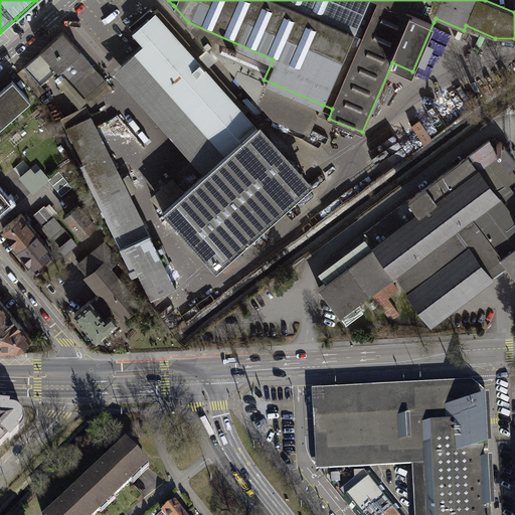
[(160,9),(156,13),(245,113),(248,110),(209,65),(215,60),(205,49),(200,54),(160,9)]
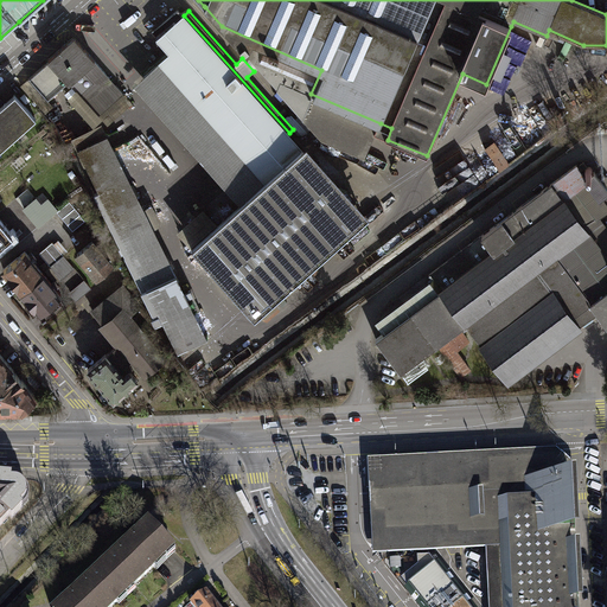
[(184,14),(181,14),(180,17),(176,12),(161,25),(166,29),(158,36),(158,38),(171,52),(262,157),(289,133),(184,16),(184,14)]
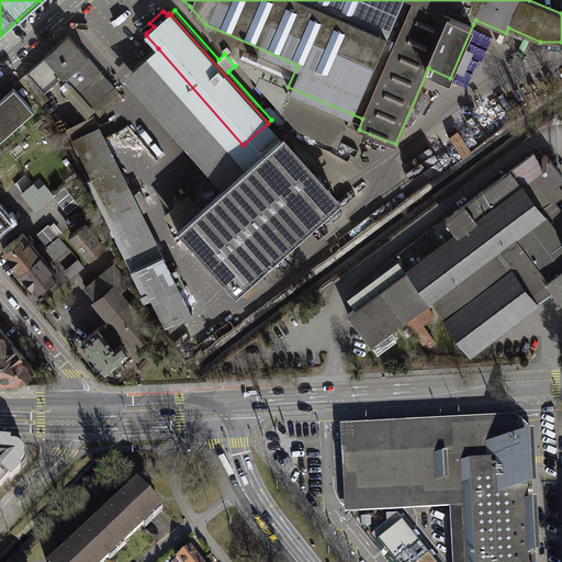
[(348,124),(359,130),(362,119),(352,114),(288,87),(298,65),(205,24),(298,128),(338,146),(348,124)]
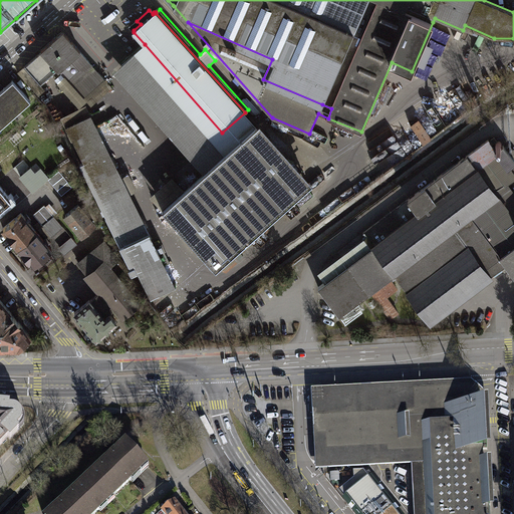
[(80,51),(62,31),(41,50),(42,51),(24,67),(40,85),(58,69),(59,70),(67,79),(68,79),(84,97),(105,78),(80,51)]
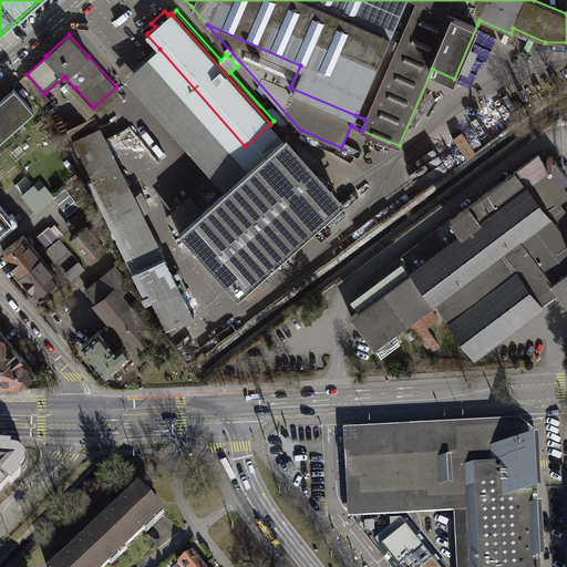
[(245,146),(160,49),(124,79),(225,189),(282,138),(270,124),(245,146)]
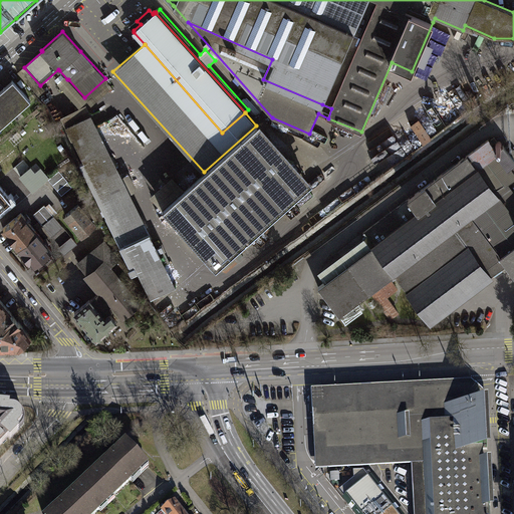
[(13,80),(0,91),(0,126),(30,100),(13,80)]
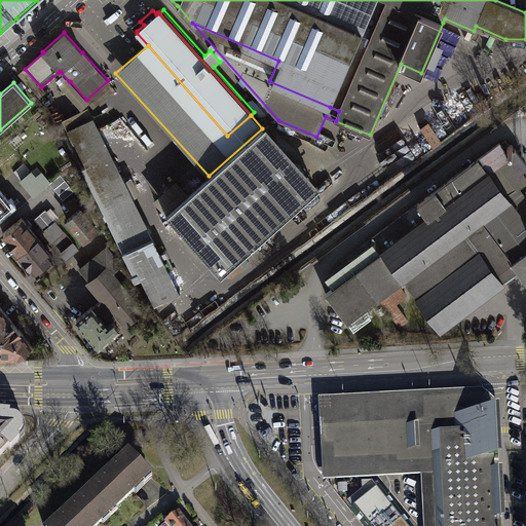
[(180,290),(94,116),(68,129),(154,302),(180,290)]
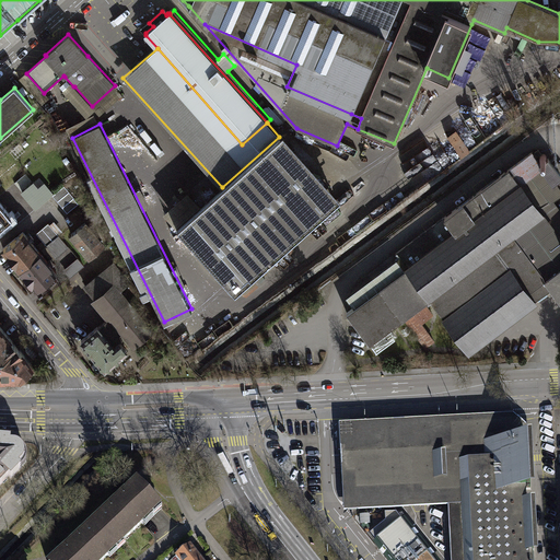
[(283,133),(279,137),(222,187),(176,228),(234,293),(341,198),(283,133)]
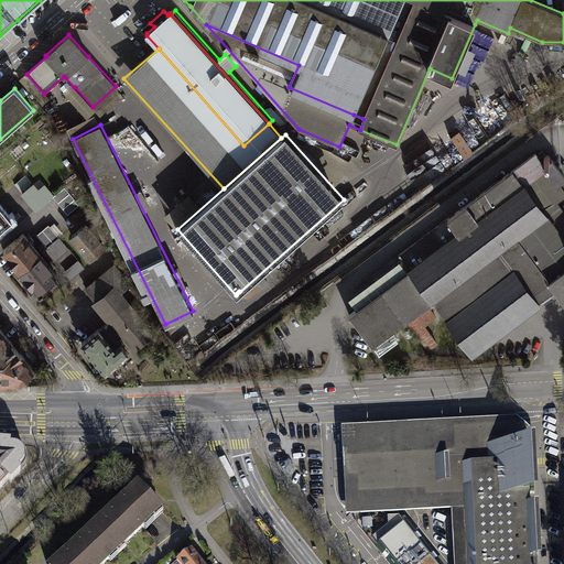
[(538,301),(555,289),(563,300),(563,213),(557,205),(563,201),(562,198),(563,195),(563,191),(559,184),(538,155),(535,153),(399,255),(403,260),(411,270),(349,315),(372,346),(407,320),(427,305),(434,300),(473,351),(539,303),(538,301)]
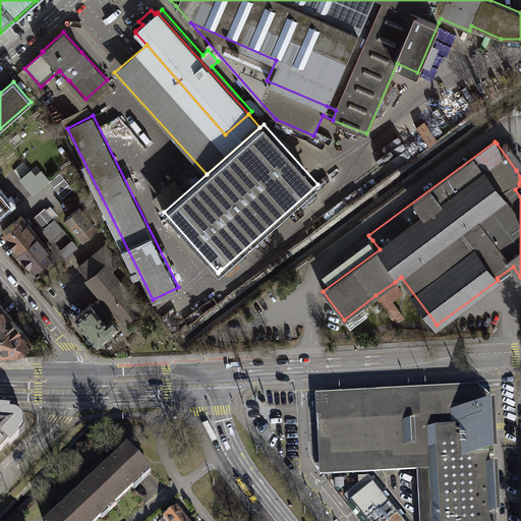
[(497,143),(516,170),(520,165),(520,162),(516,155),(511,149),(511,148),(509,148),(509,149),(508,150),(506,151),(504,150),(503,148),(502,147),(503,146),(503,145),(502,142),(501,141),(500,141),(498,142),(497,143)]
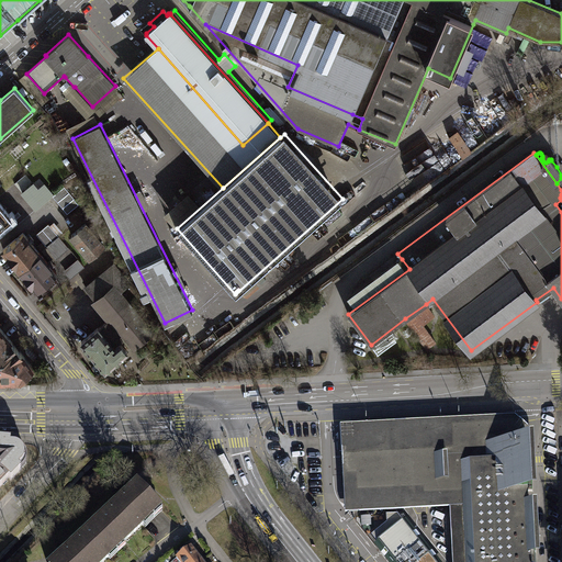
[(22,180),(15,186),(26,198),(33,192),(22,180)]
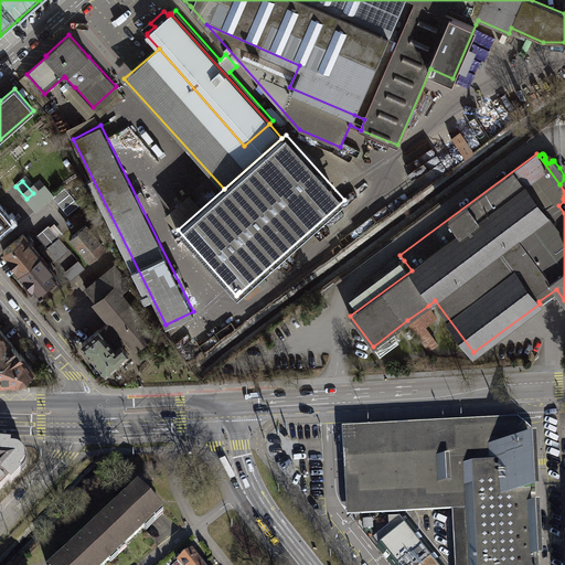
[(75,199),(65,188),(53,198),(68,214),(80,205),(74,200),(75,199)]
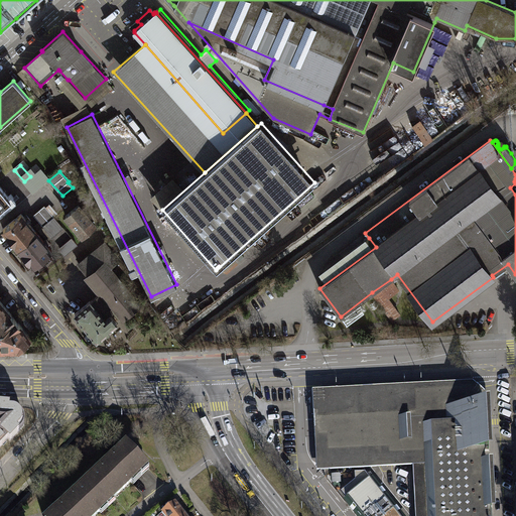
[(0,213),(7,208),(5,205),(10,200),(0,187),(0,213)]
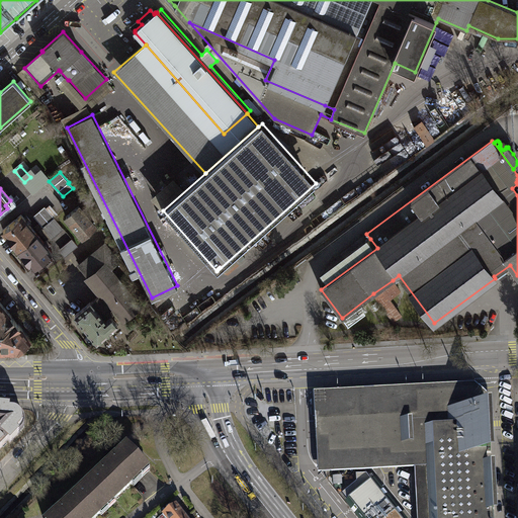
[(44,227),(55,218),(45,206),(33,216),(44,227)]
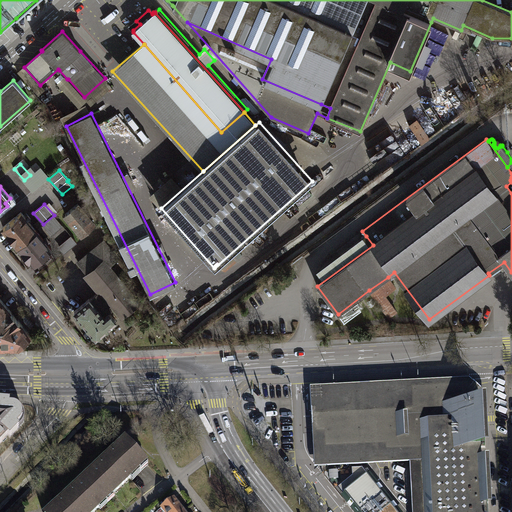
[(82,235),(95,224),(78,204),(65,214),(82,235)]
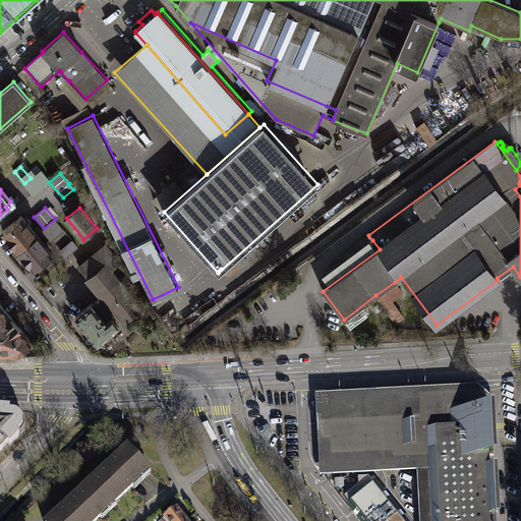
[(21,216),(3,231),(18,249),(37,234),(21,216)]
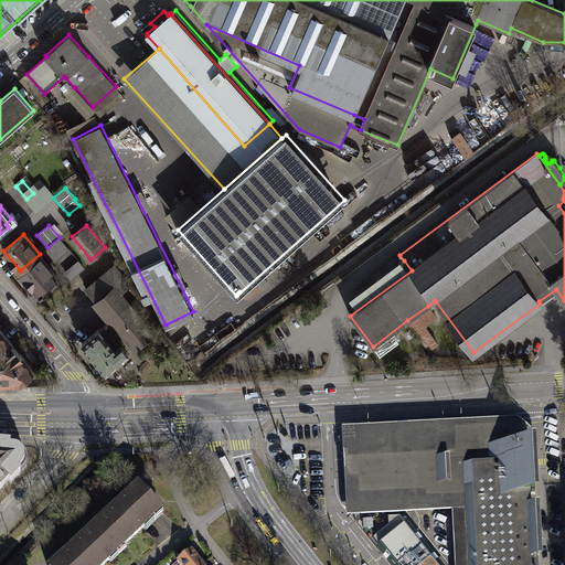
[(48,247),(40,254),(51,266),(63,255),(63,254),(68,248),(60,237),(48,247)]
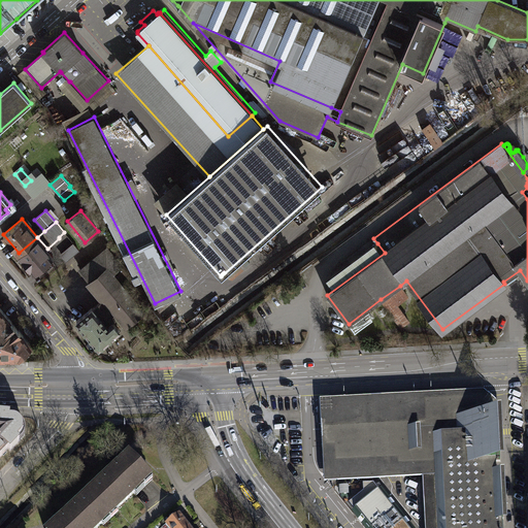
[(37,237),(19,253),(34,271),(53,256),(47,249),(37,237)]
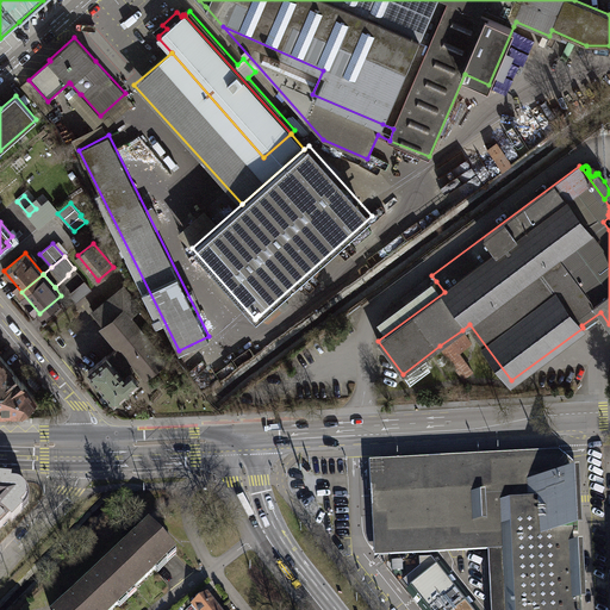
[(92,290),(85,281),(70,293),(78,302),(92,290)]
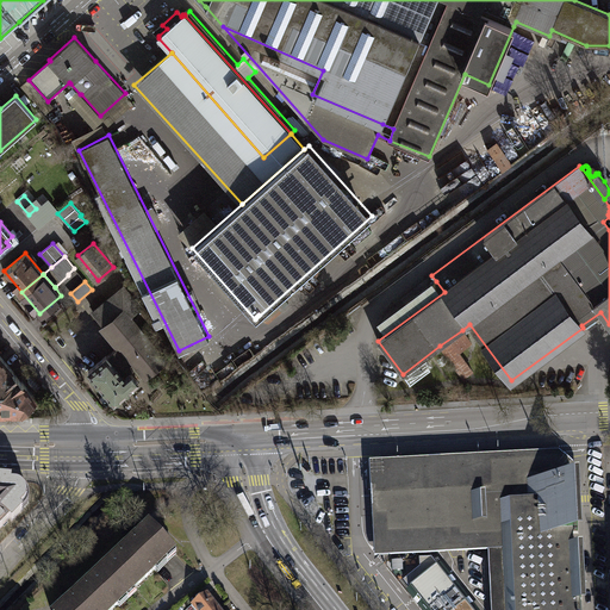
[(444,292),(436,281),(369,329),(378,341),(444,292)]
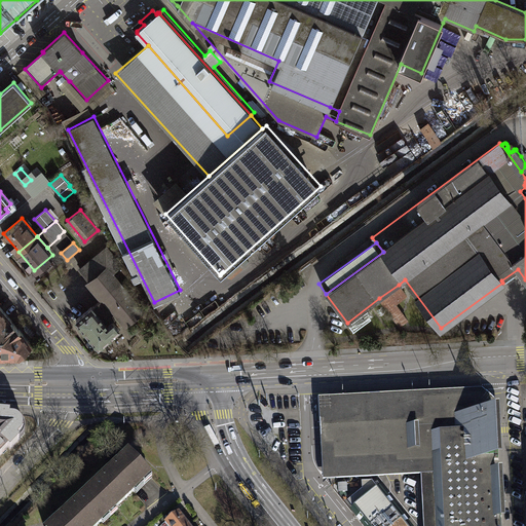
[(81,269),(105,297),(126,324),(143,310),(111,272),(120,265),(106,248),(81,269)]
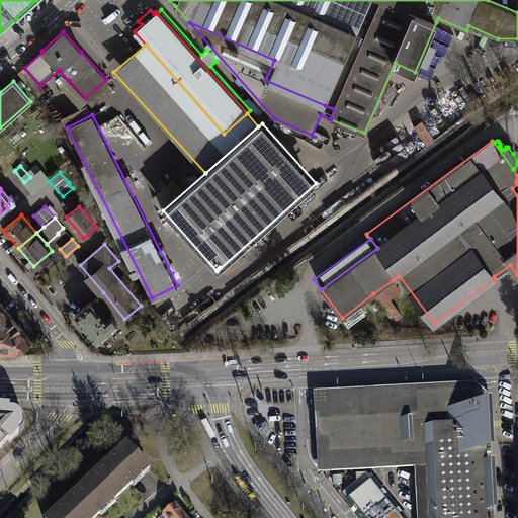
[(401,291),(393,280),(373,293),(394,321),(402,316),(390,299),(401,291)]
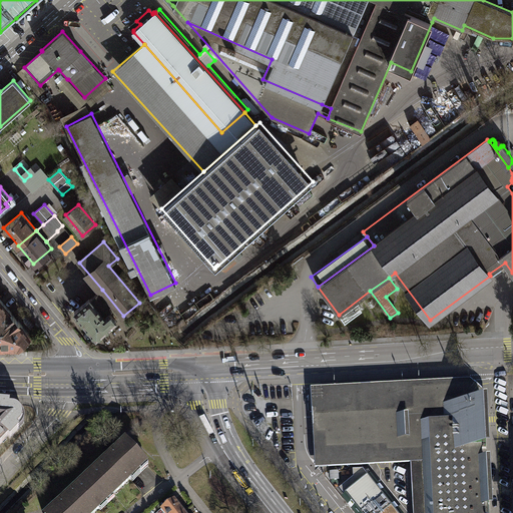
[(90,299),(74,312),(96,338),(111,325),(116,321),(107,310),(110,308),(98,293),(97,295),(90,300),(90,299)]
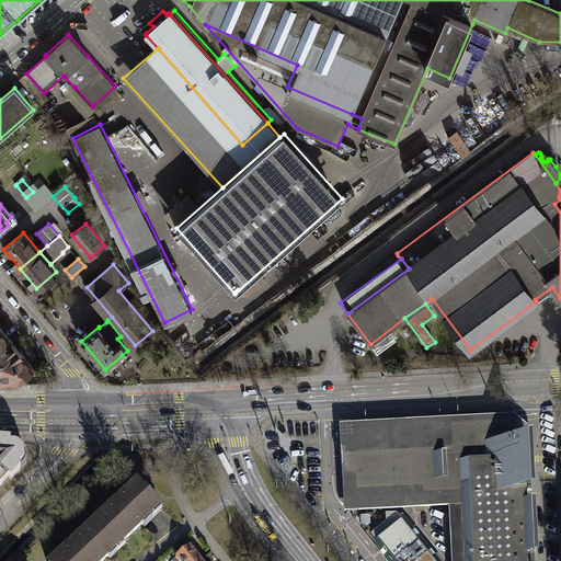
[(0,357),(4,357),(16,346),(0,327),(0,357)]
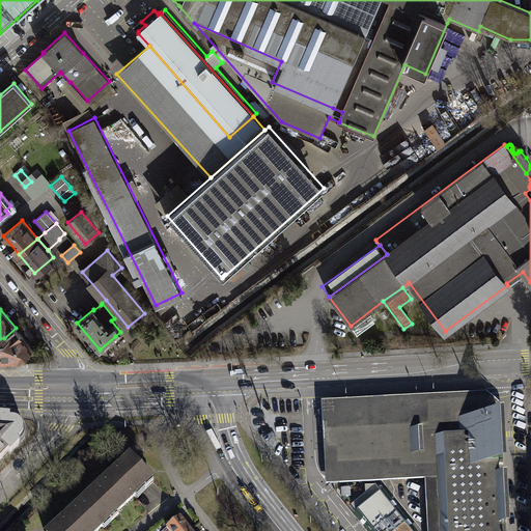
[(4,338),(0,338),(0,358),(18,358),(31,346),(16,328),(4,338)]
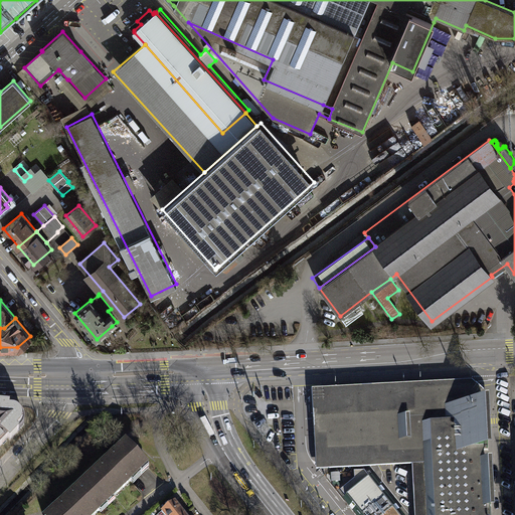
[(363,449),(320,451),(319,436),(318,426),(319,426),(318,418),(358,416),(365,416),(425,412),(424,401),(433,392),(477,390),(485,397),(486,409),(490,406),(490,397),(472,382),(312,390),(316,456),(316,467),(317,472),(366,469),(412,467),(414,514),(426,514),(422,446),(367,449),(363,449)]
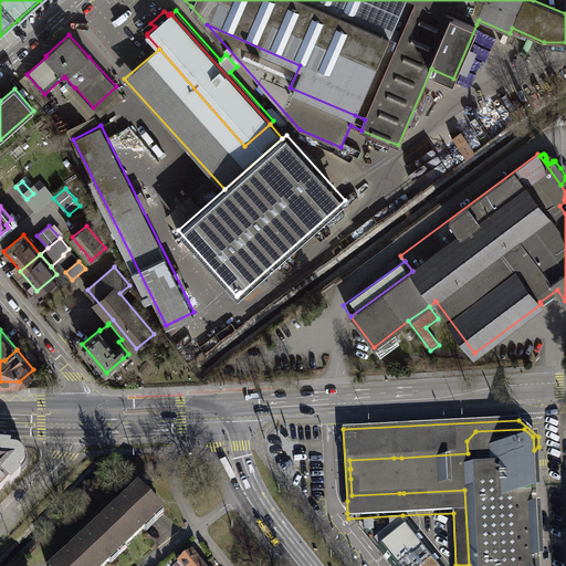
[(468,453),(401,458),(404,493),(464,490),(469,565),(540,565),(536,494),(535,461),(534,450),(533,437),(524,429),(475,431),(467,441),(468,453)]
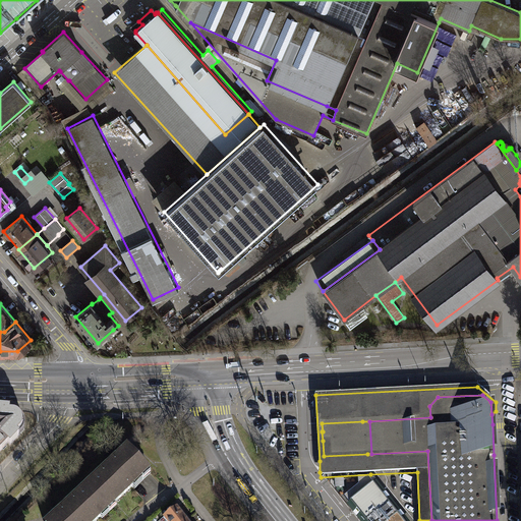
[(0,412),(0,455),(24,429),(26,422),(24,416),(17,413),(0,412)]
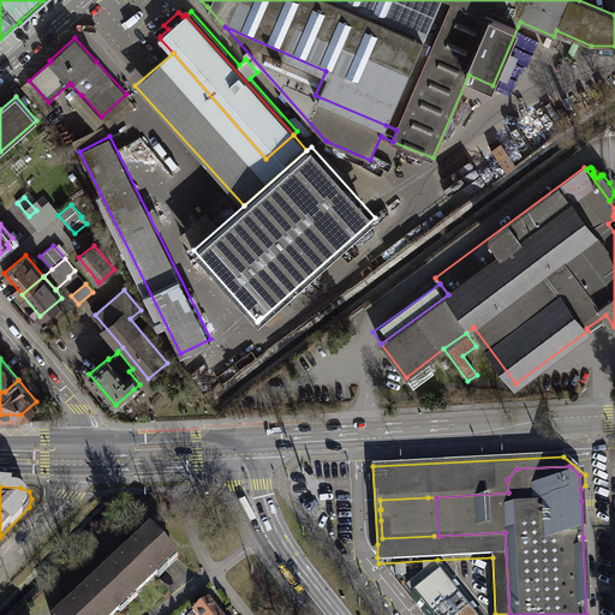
[(382,538),(434,536),(434,519),(429,519),(428,497),(380,500),(381,509),(380,509),(381,520),(382,538)]
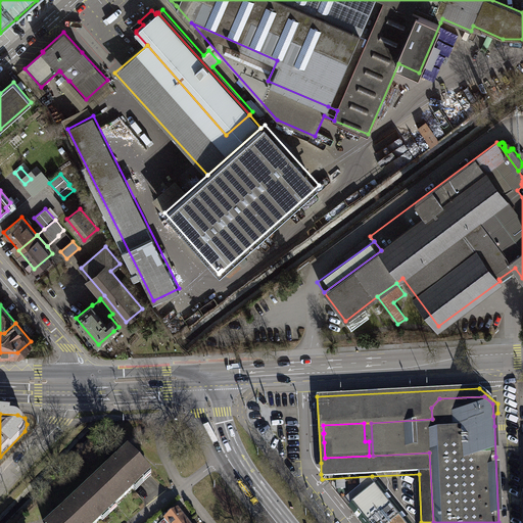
[(369,441),(369,456),(373,456),(371,423),(364,423),(365,441),(369,441)]
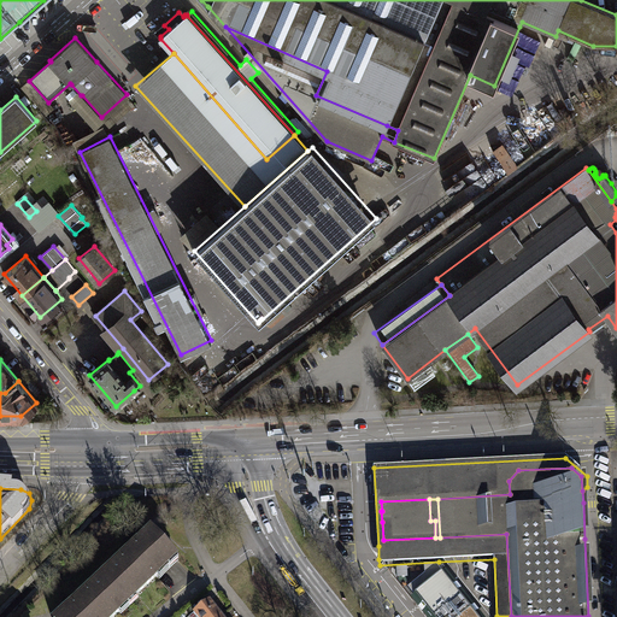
[(178,560),(153,534),(104,581),(128,607),(178,560)]
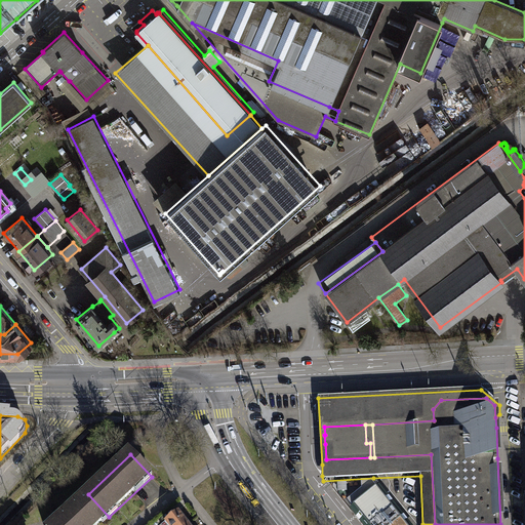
[(376,482),(373,484),(405,524),(412,524),(377,481),(376,482)]
